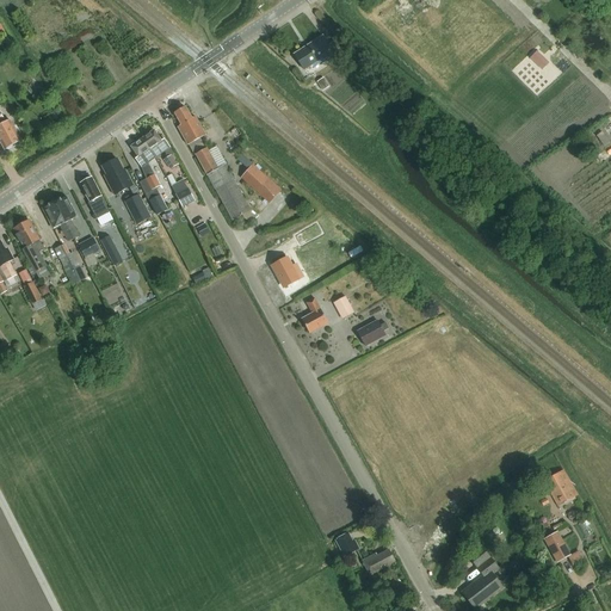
[(323,37),(294,55),(303,69),(323,57),(325,59),(333,54),(335,60),(343,55),(335,42),(328,45),(323,37)]
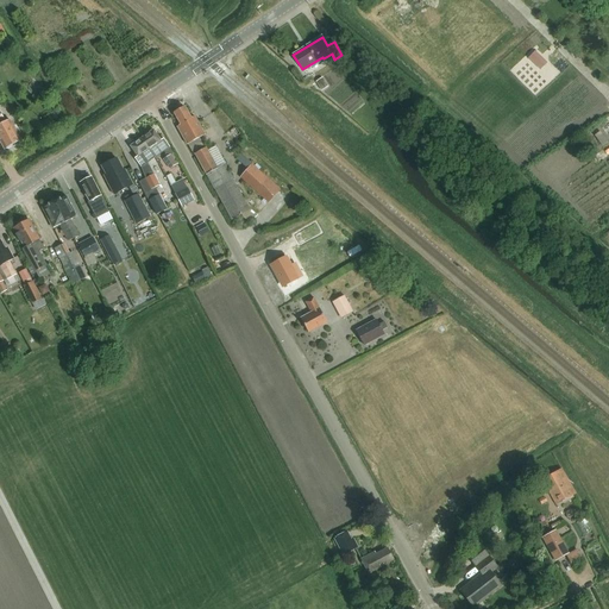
[(535,52),(528,60),(540,70),(547,63),(535,52)]
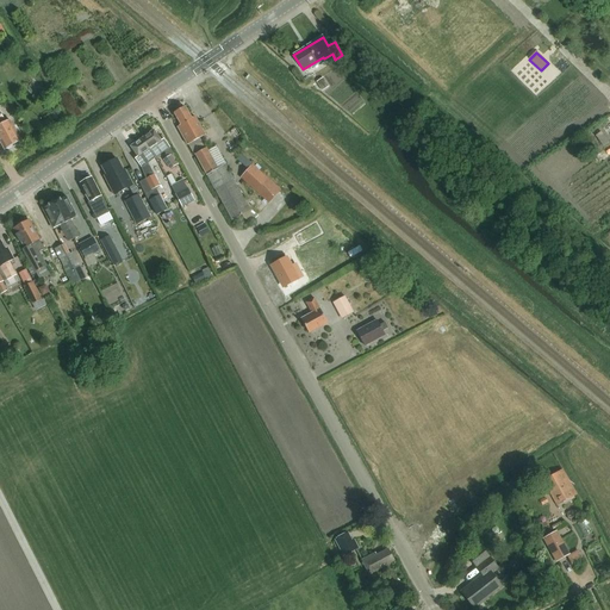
[(323,79),(316,83),(322,92),(329,87),(323,79)]
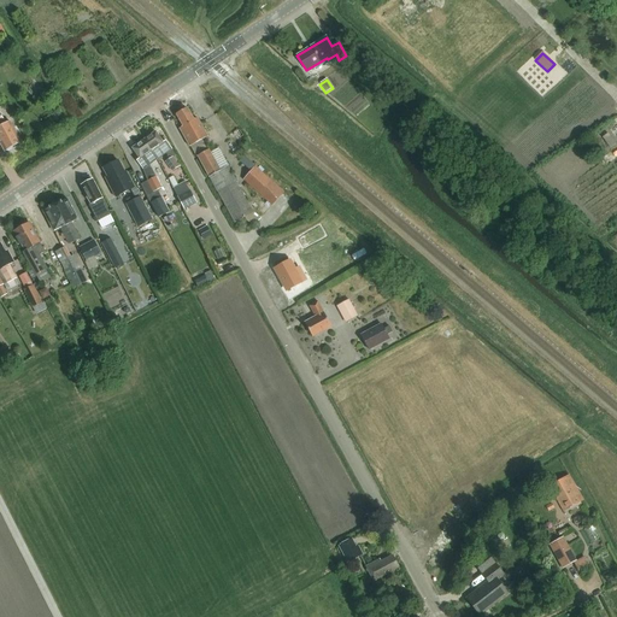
[(189,147),(191,147),(197,159),(199,158),(235,223),(252,213),(216,147),(207,152),(201,141),(207,137),(198,118),(194,121),(187,109),(176,115),(183,127),(180,129),(189,147)]
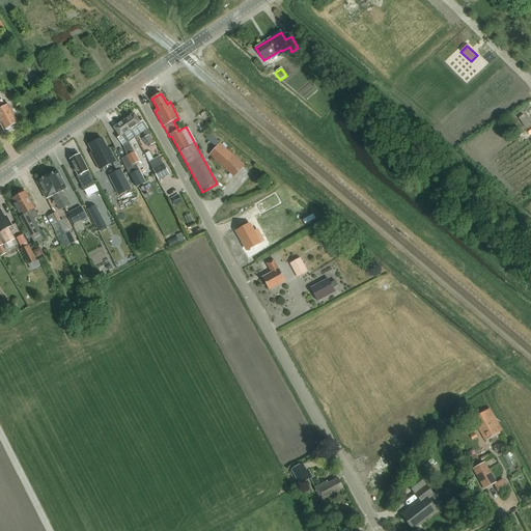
[(0,124),(3,131),(18,122),(8,105),(0,109),(0,106),(3,104),(0,98),(0,124)]
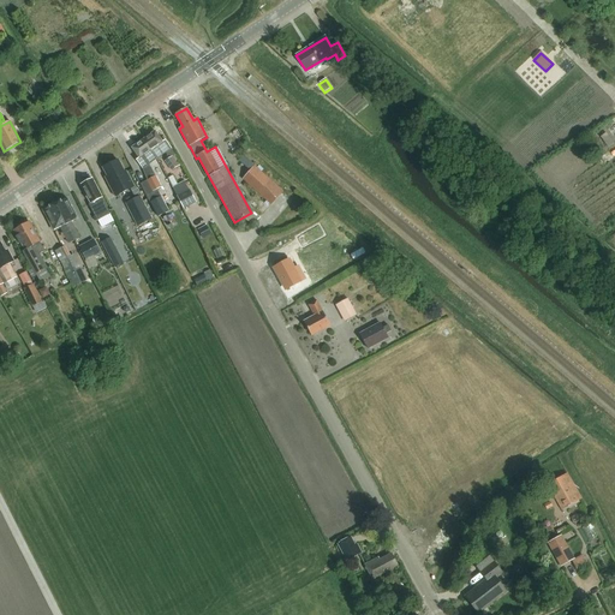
[(171,149),(171,148),(165,141),(163,142),(155,131),(143,139),(156,159),(171,149)]
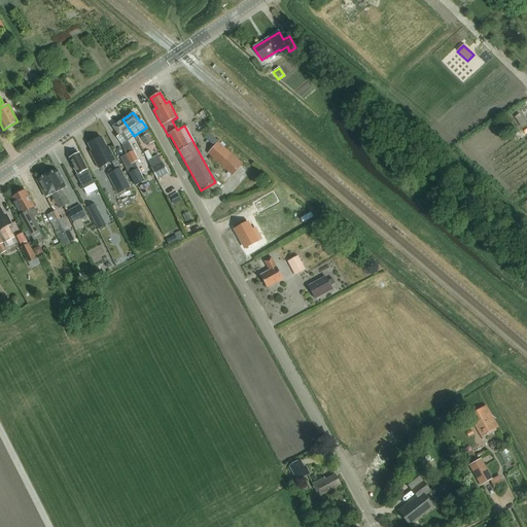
[(128,141),(134,136),(123,119),(112,127),(118,136),(116,137),(121,144),(128,141)]
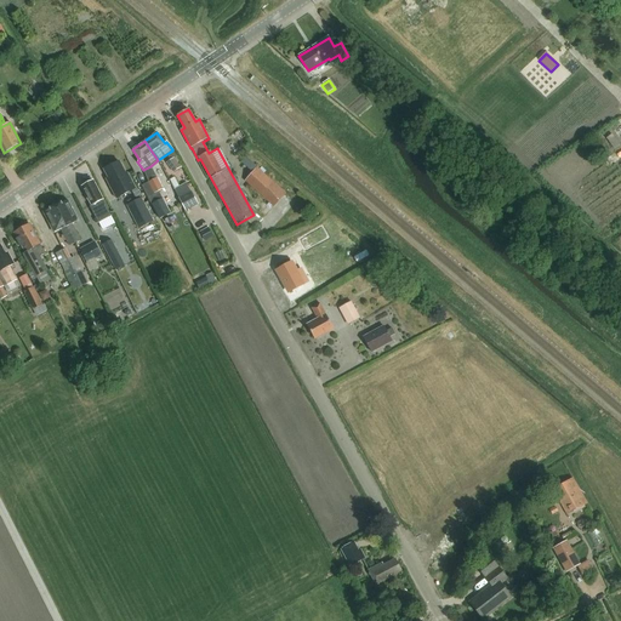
[(171,160),(166,163),(174,172),(181,167),(183,166),(174,152),(167,155),(171,160)]
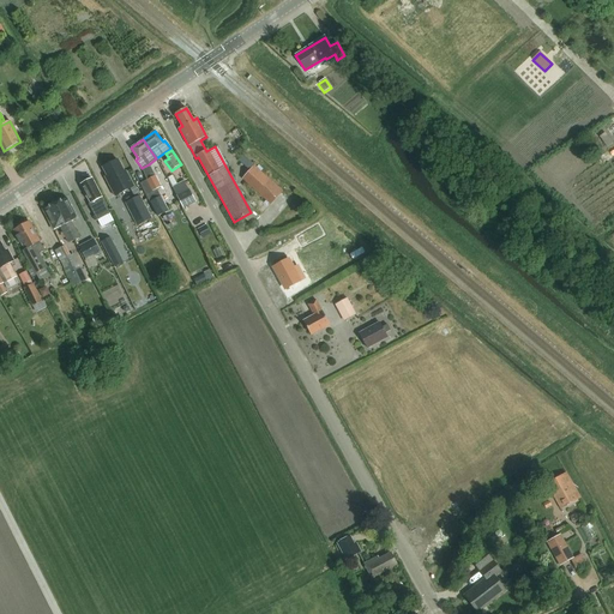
[(270,206),(283,192),(242,156),(239,161),(250,172),(241,180),(270,206)]
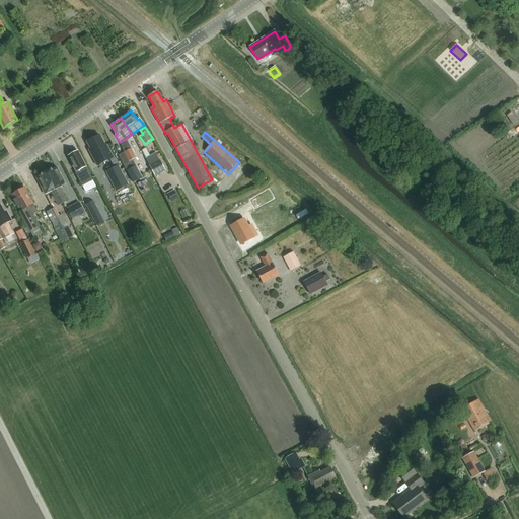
[(109,159),(114,157),(106,145),(105,146),(99,135),(86,142),(90,150),(89,150),(97,165),(109,159)]
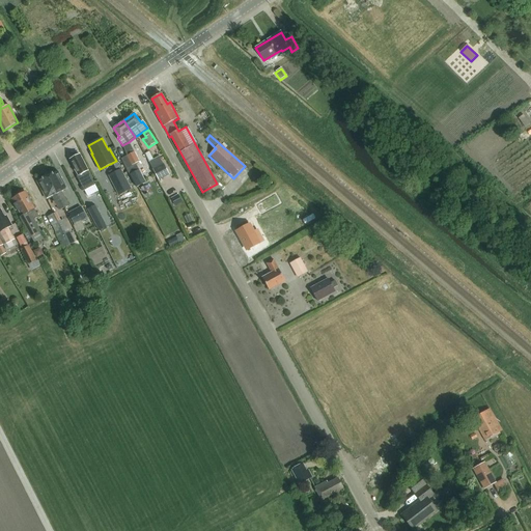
[(129,142),(122,145),(127,156),(134,151),(129,142)]
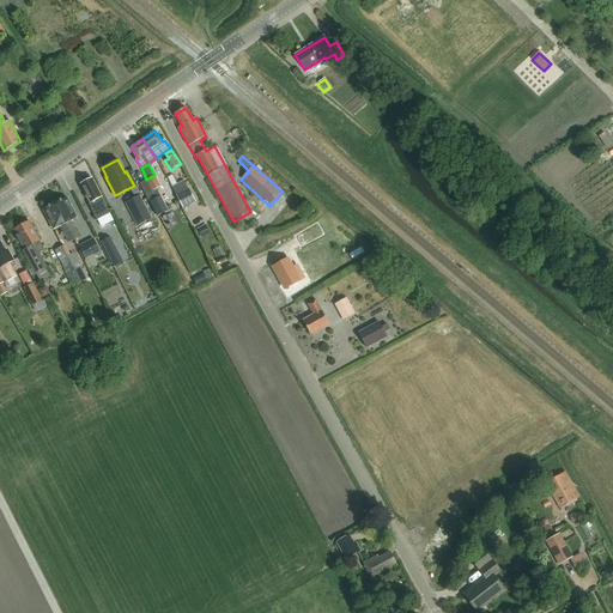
[(152,190),(161,187),(155,175),(146,180),(152,190)]
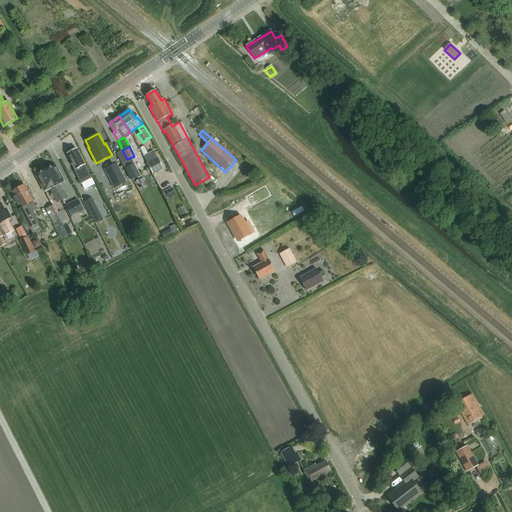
[(84,177),(90,174),(77,149),(67,154),(75,170),(80,168),(84,177)]
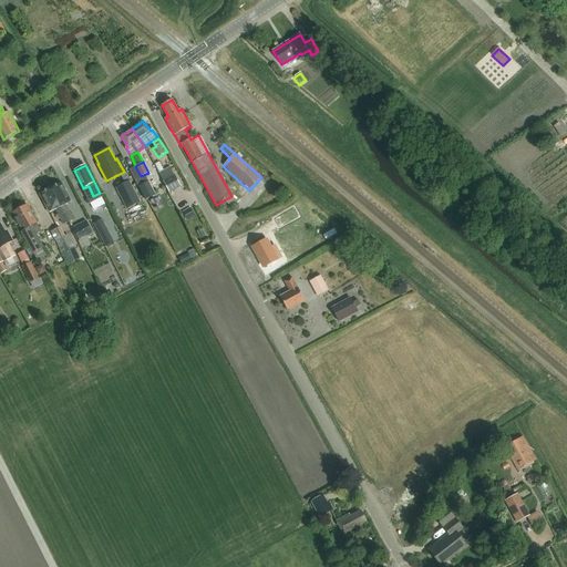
[(164,169),(158,173),(169,193),(181,187),(174,175),(168,178),(164,169)]
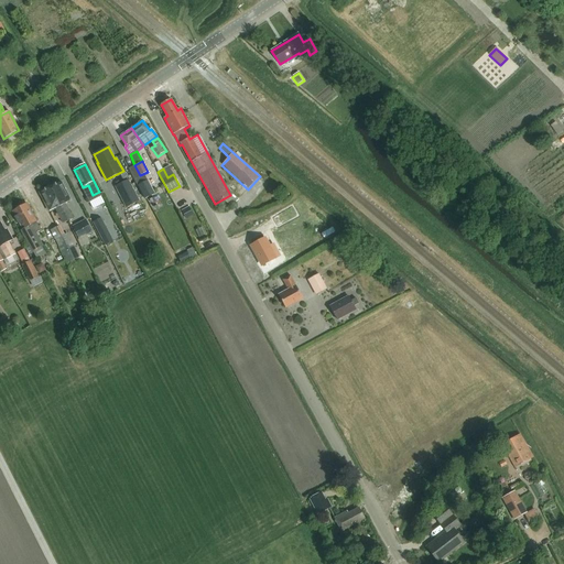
[(148,181),(138,185),(139,187),(144,199),(154,194),(148,181)]
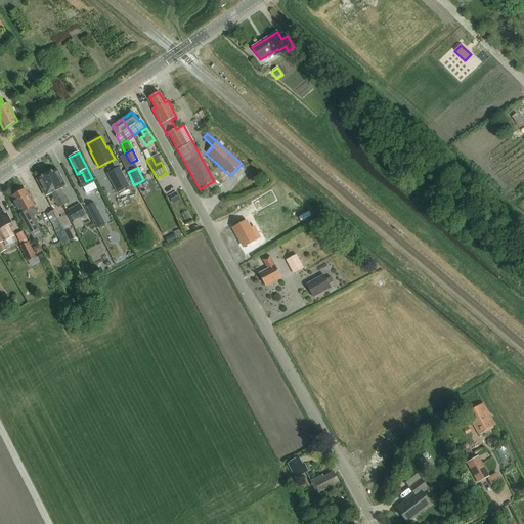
[(62,205),(68,203),(60,189),(66,186),(56,169),(46,174),(62,205)]
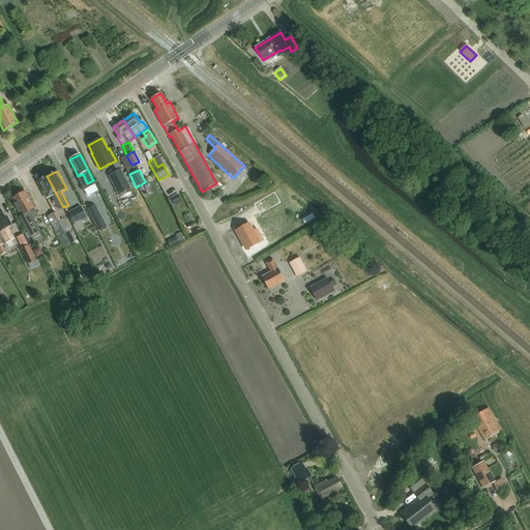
[(78,176),(77,177),(82,187),(84,190),(95,184),(93,180),(87,183),(83,174),(78,176)]
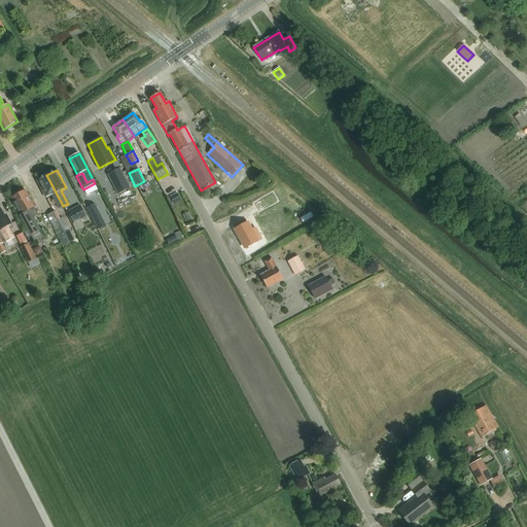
[(59,209),(63,206),(46,175),(37,180),(46,198),(51,196),(59,209)]
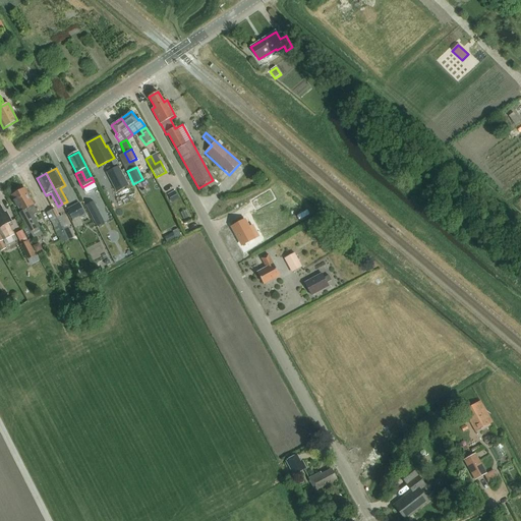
[(122,174),(110,180),(116,192),(129,185),(122,174)]
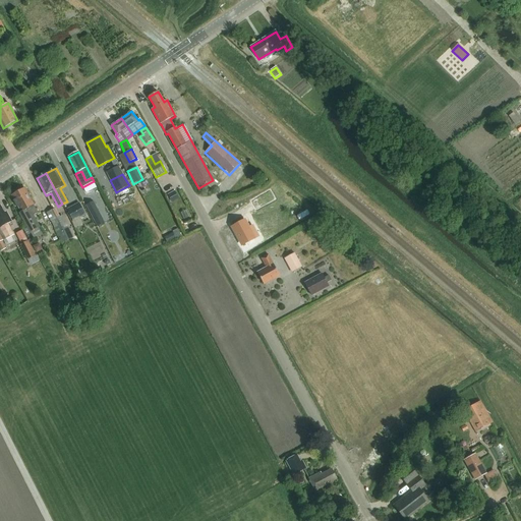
[(94,181),(82,187),(87,193),(97,188),(94,181)]
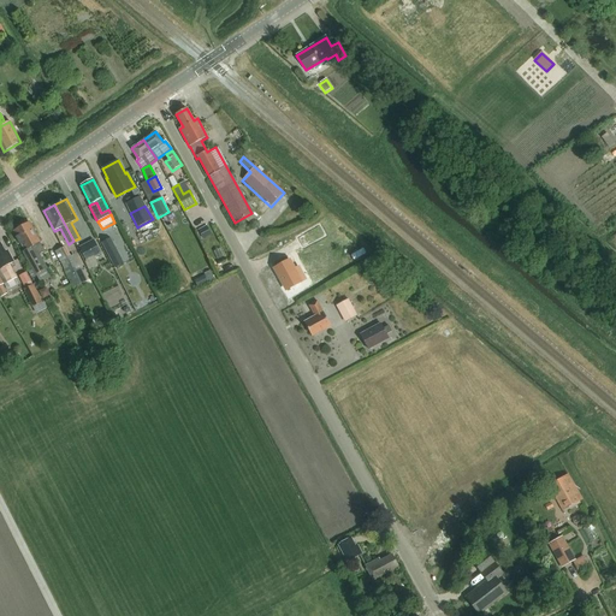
[(23,252),(35,276),(47,270),(40,255),(45,253),(40,244),(41,243),(30,223),(15,230),(18,237),(17,237),(21,246),(22,244),(25,250),(23,252)]
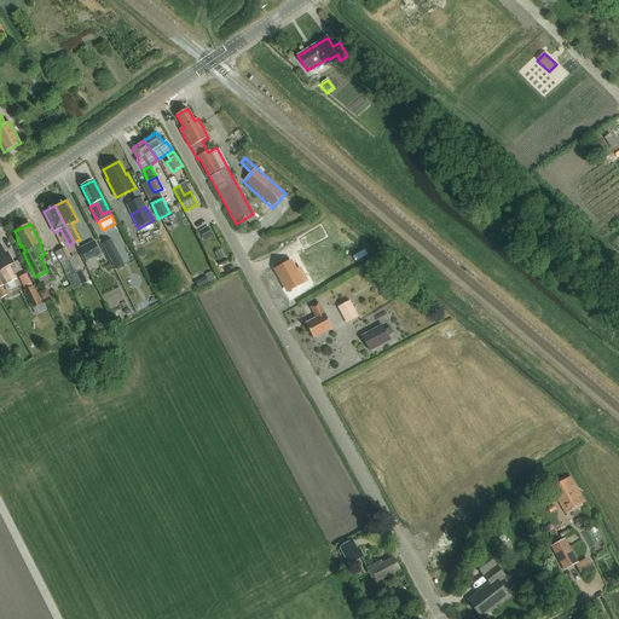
[(207,227),(198,232),(203,241),(212,236),(207,227)]
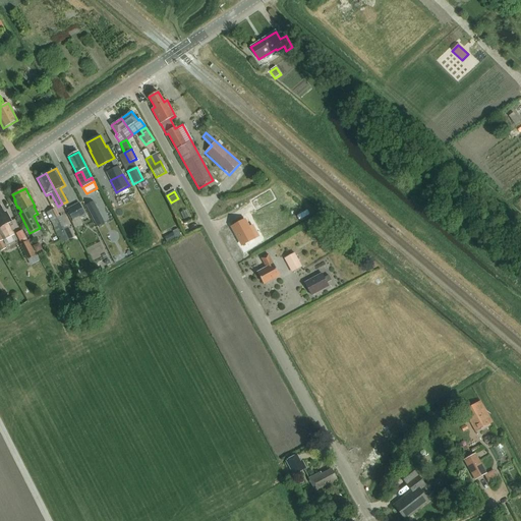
[(94,201),(87,206),(90,212),(97,208),(94,201)]
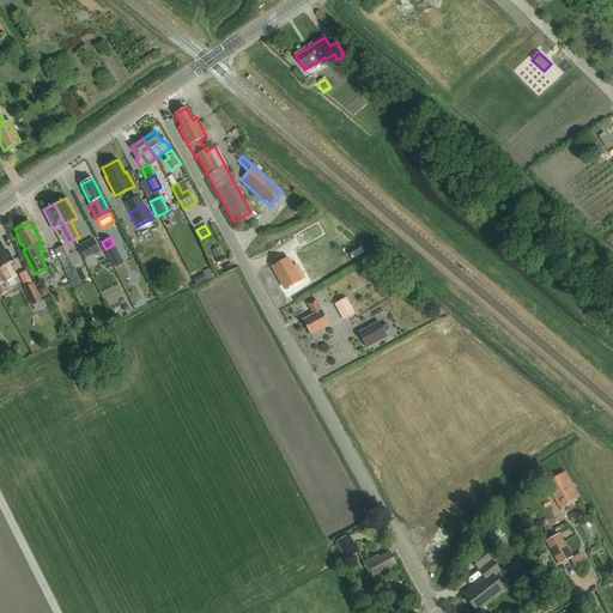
[(95,241),(80,248),(86,261),(101,253),(95,241)]
